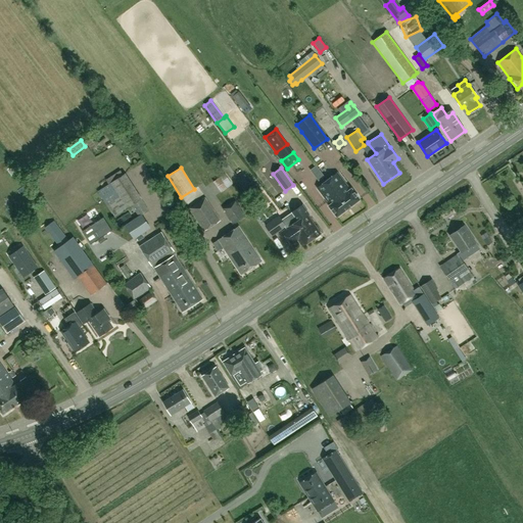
[(113,217),(142,199),(126,174),(122,176),(119,171),(108,178),(111,182),(98,191),(113,217)]
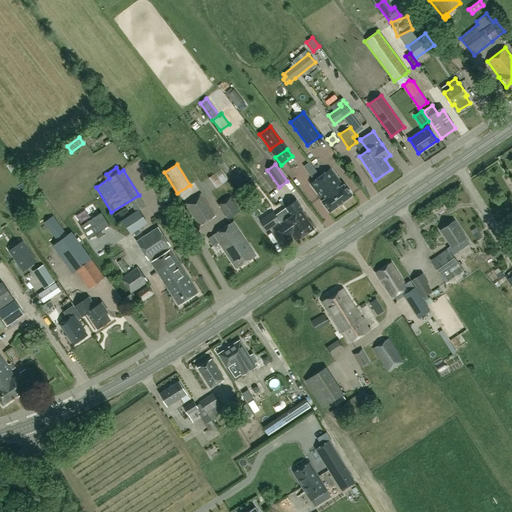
[(330,169),(310,184),(323,200),(321,201),(329,212),(352,195),(344,185),(342,186),(330,169)]
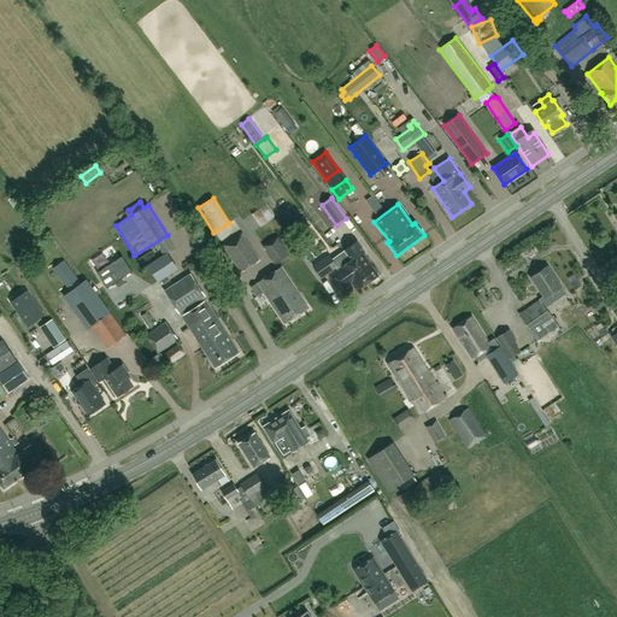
[(260,227),(274,217),(265,205),(252,215),(260,227)]
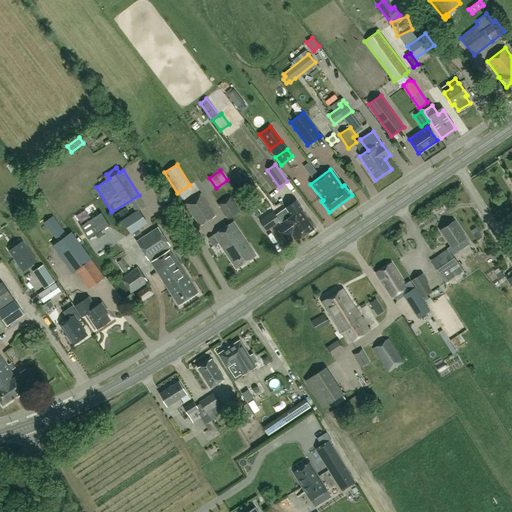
[(357,176),(370,198),(376,195),(363,172),(357,176)]
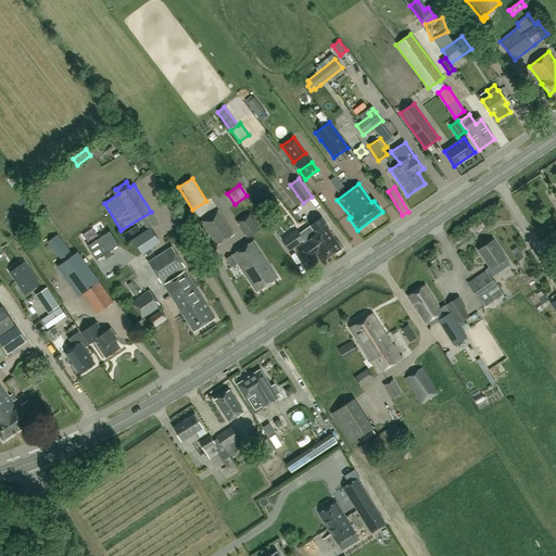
[(244,205),(232,212),(245,237),(257,230),(244,205)]
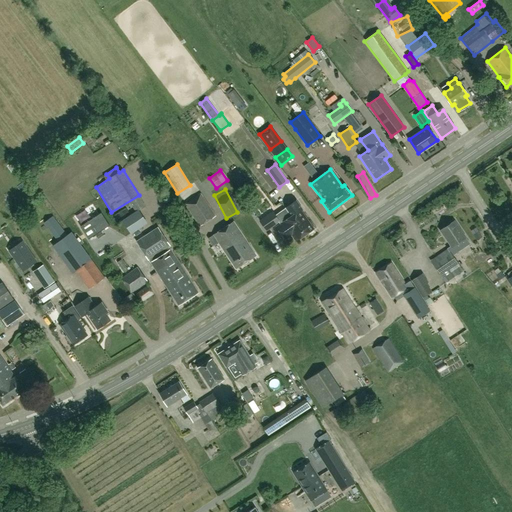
[(215,216),(200,194),(184,205),(199,227),(215,216)]
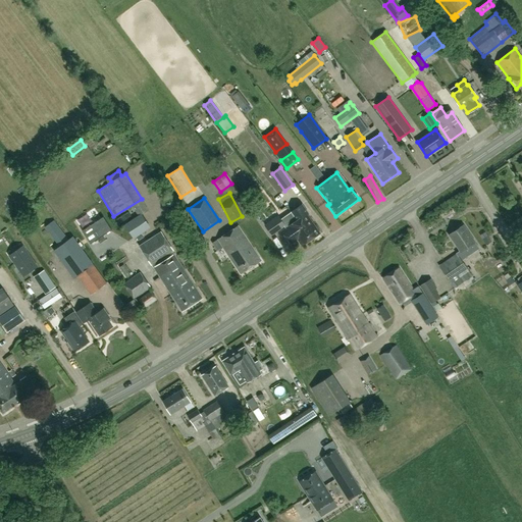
[(297,220),(311,240),(320,232),(307,214),(308,214),(301,204),(291,212),(297,220)]
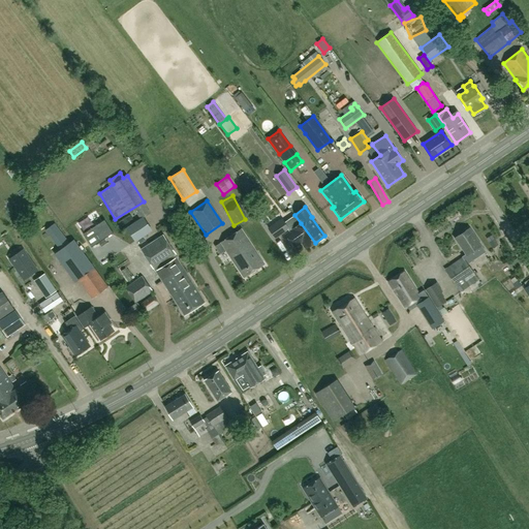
[(16,227),(25,221),(21,215),(20,216),(17,211),(7,217),(11,223),(12,222),(16,227)]
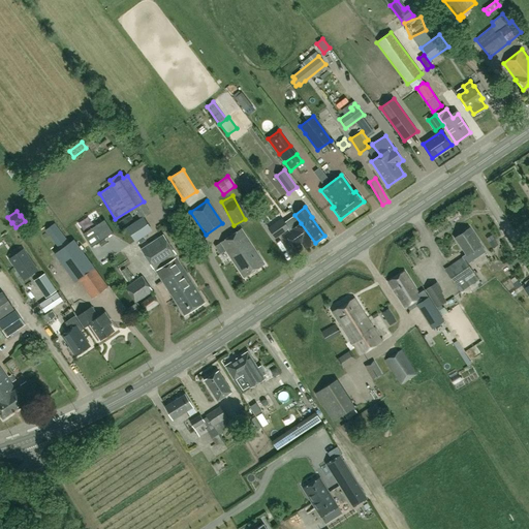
[(4,214),(0,216),(0,225),(3,230),(11,225),(4,214)]
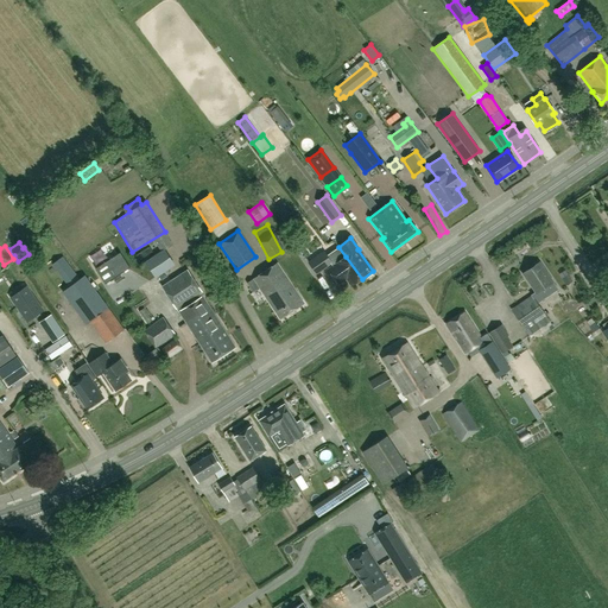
[(327,255),(323,249),(306,263),(315,274),(333,263),(334,265),(328,268),(339,285),(346,279),(352,286),(362,279),(346,257),(339,247),(327,255)]
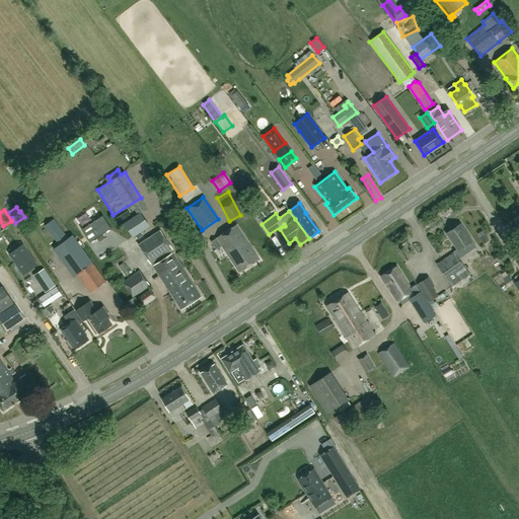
[(105,237),(103,234),(113,228),(104,215),(93,222),(83,229),(92,242),(98,237),(100,241),(105,237)]
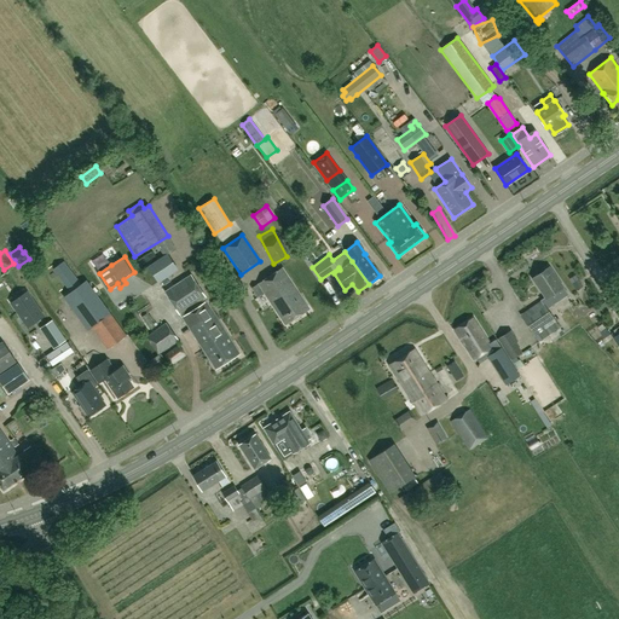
[(149,267),(158,282),(175,271),(165,256),(149,267)]
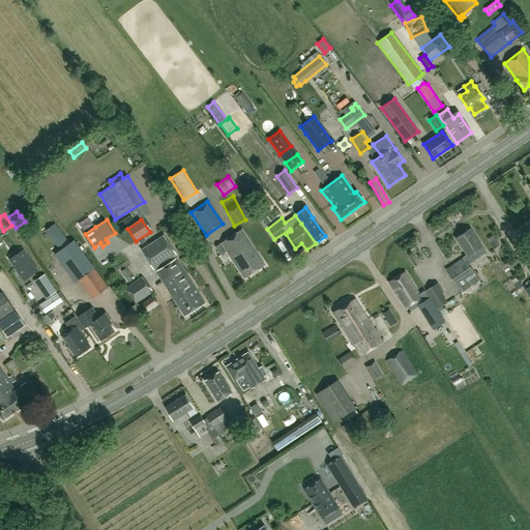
[(54,255),(75,283),(78,281),(91,299),(108,288),(74,240),(68,243),(54,225),(46,231),(60,251),(54,255)]
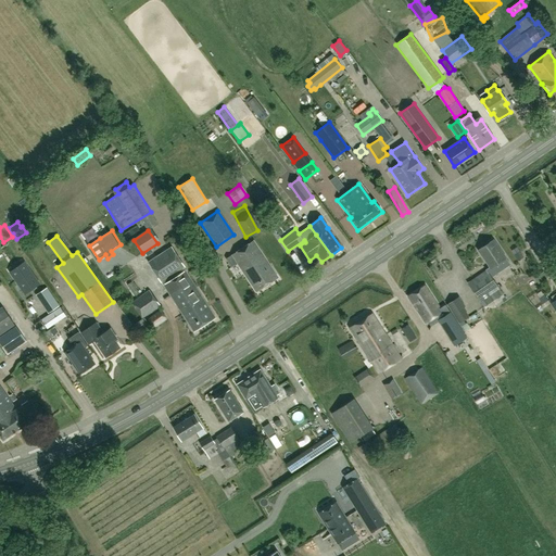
[(230,267),(237,264),(255,292),(278,277),(253,240),(226,260),(230,267)]
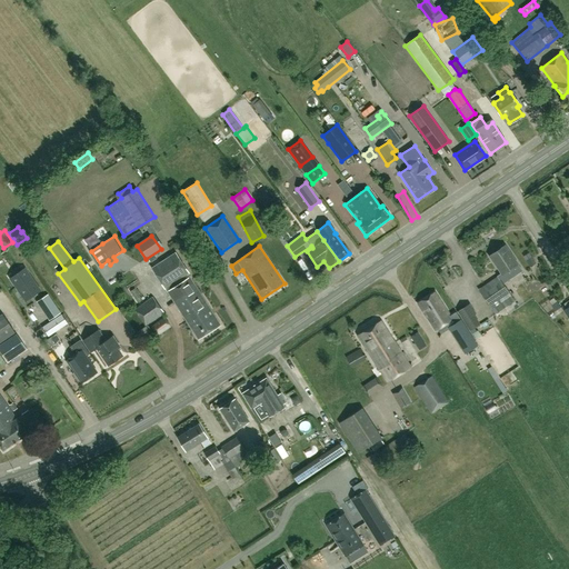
[(518,265),(505,246),(489,257),(501,276),(512,268),(516,273),(521,270),(518,265)]
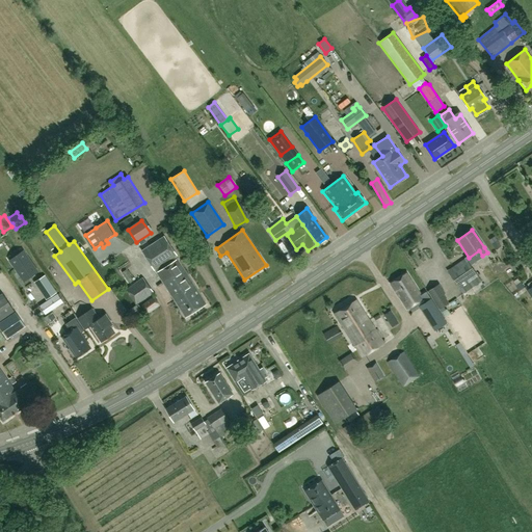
[(155,270),(158,274),(185,317),(206,303),(181,264),(180,265),(176,257),(177,256),(164,235),(140,250),(154,271),(155,270)]
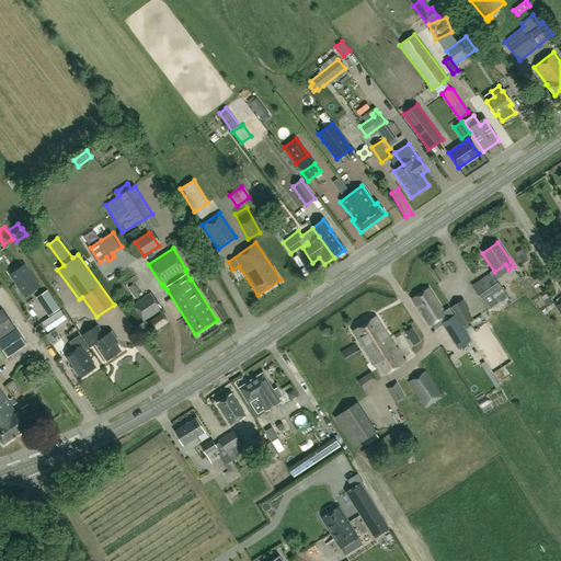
[(521,255),(517,260),(524,265),(527,260),(521,255)]
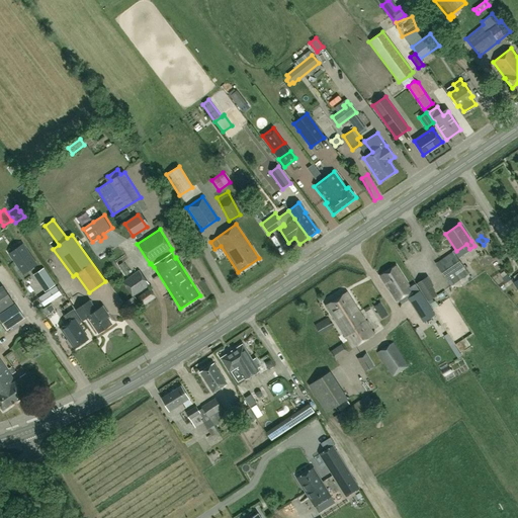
[(29,255),(22,245),(15,249),(9,254),(16,264),(23,273),(29,269),(36,265),(29,255)]
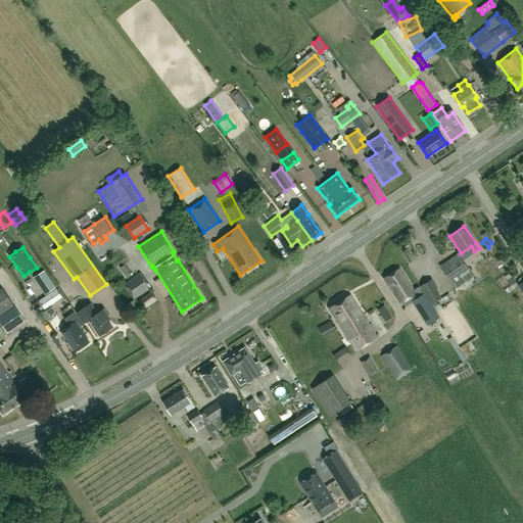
[(458,253),(439,267),(455,289),(473,277),(458,253)]
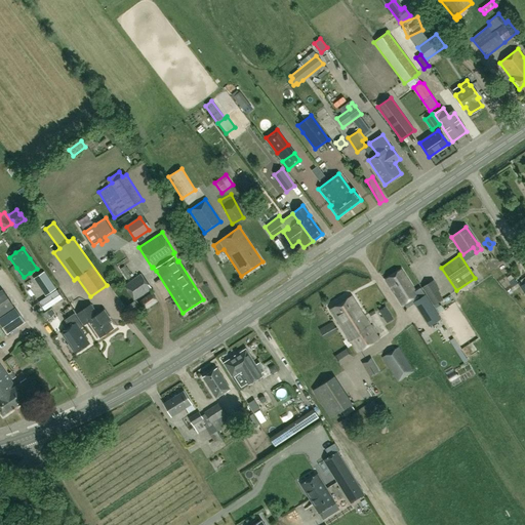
[(402,306),(417,295),(401,270),(386,280),(402,306)]
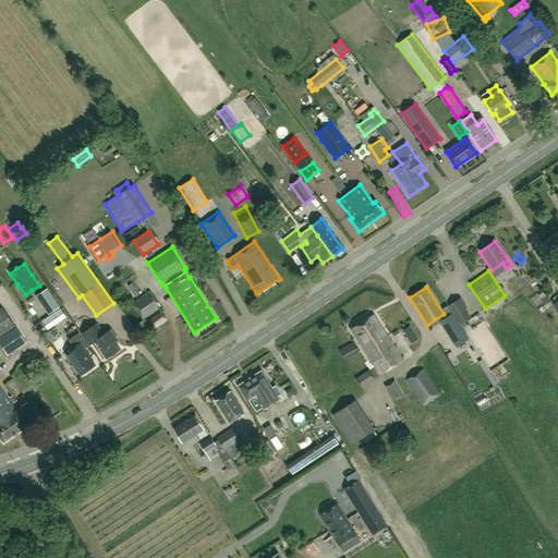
[(59,307),(47,289),(36,296),(48,315),(59,307)]
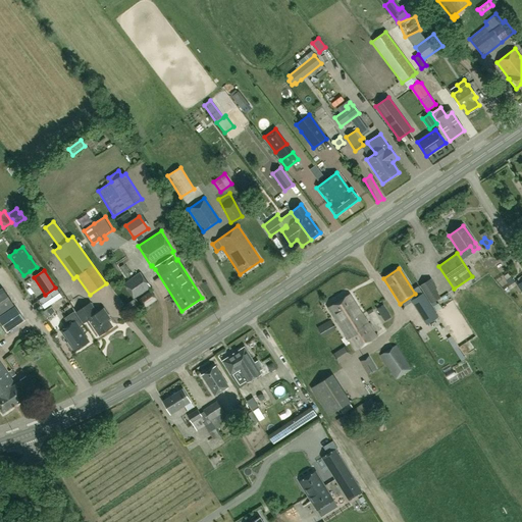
[(134,300),(150,288),(140,272),(122,284),(134,300)]
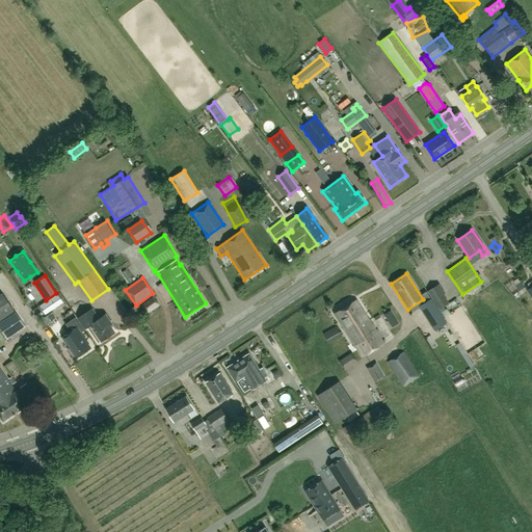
[(427,291),(439,310),(449,303),(444,295),(445,294),(439,284),(427,291)]
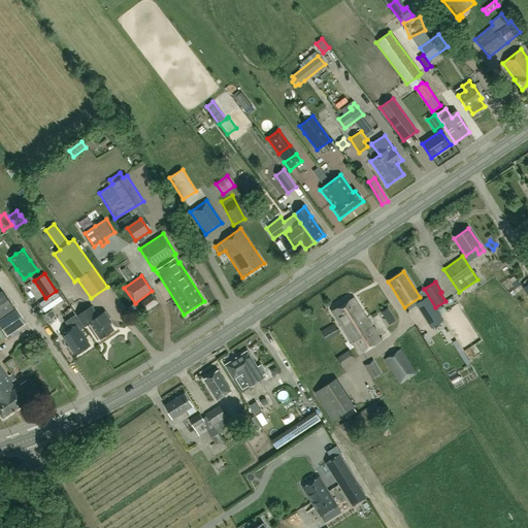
[(2,291),(0,292),(0,318),(13,309),(2,291)]
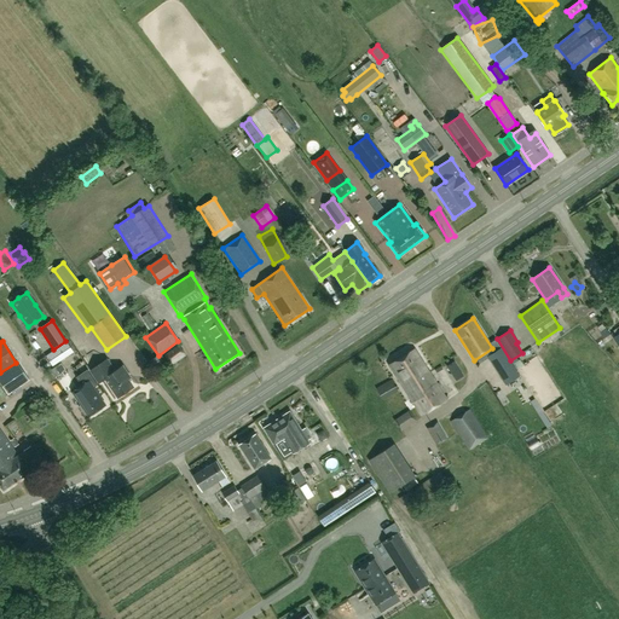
[(63,359),(74,353),(70,347),(67,342),(56,350),(46,357),(48,362),(52,366),(63,359)]
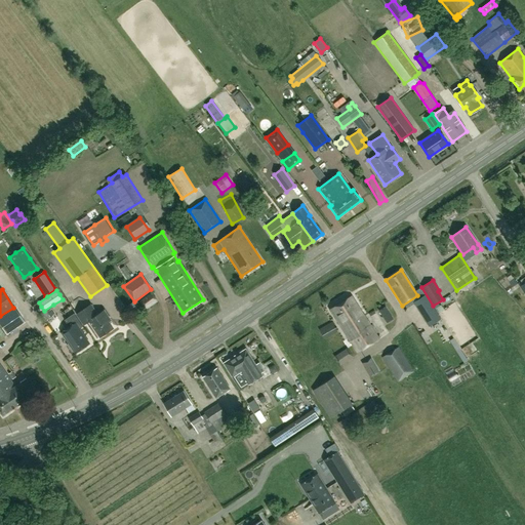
[(146,311),(157,301),(152,293),(139,301),(146,311)]
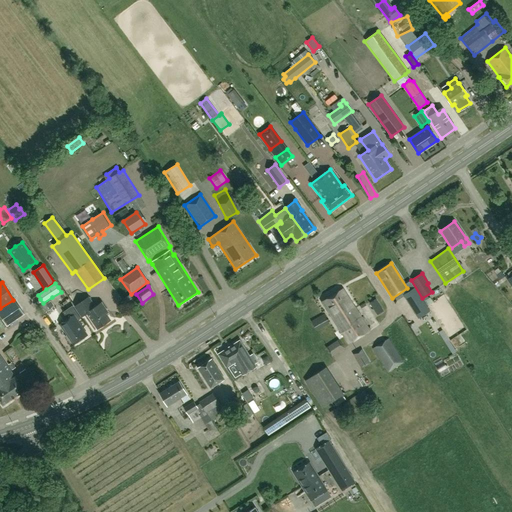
[(413,288),(403,295),(418,317),(428,311),(413,288)]
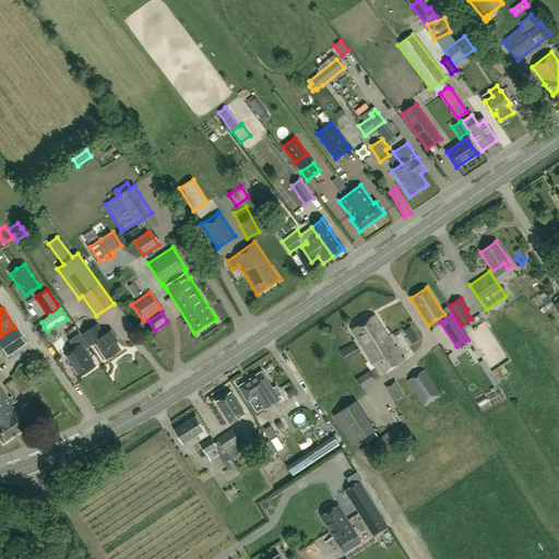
[(380,376),(403,361),(373,316),(352,330),(380,376)]
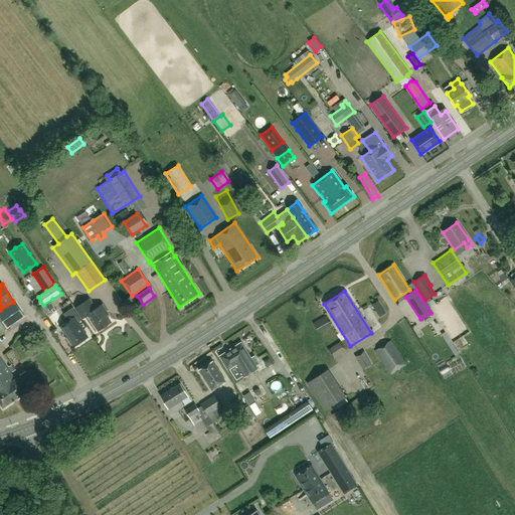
[(81,320),(88,316),(98,331),(111,322),(107,315),(108,314),(102,304),(97,308),(90,298),(73,308),(81,320)]
